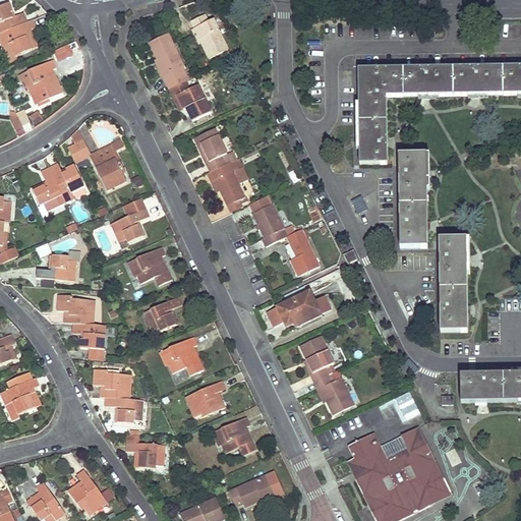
[(10,4),(0,8),(0,34),(27,22),(23,14),(16,17),(13,18),(11,13),(14,12),(10,4)]
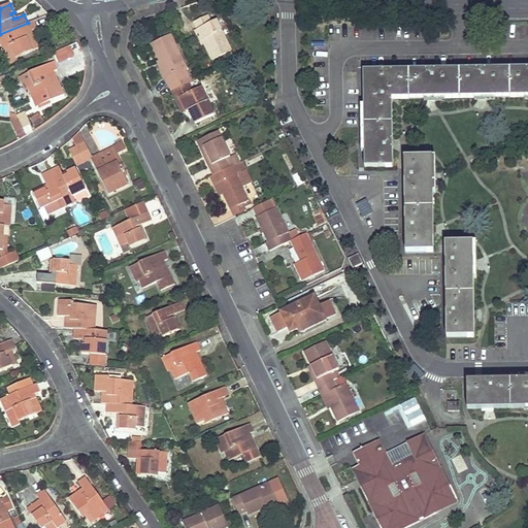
[(213,13),(194,23),(198,30),(204,44),(212,61),(232,52),(213,13)]
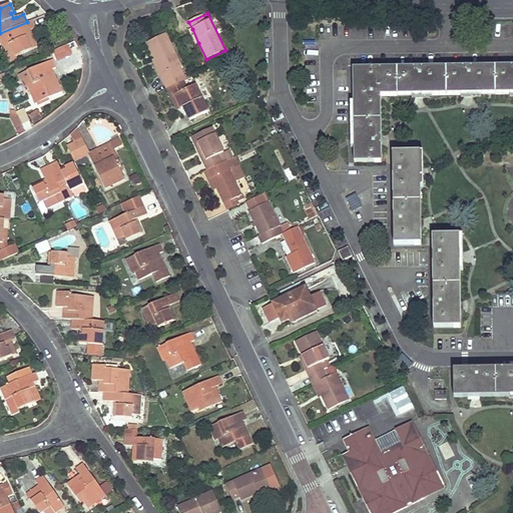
[(0,33),(0,41),(6,55),(13,51),(15,56),(38,46),(33,33),(27,35),(25,32),(31,29),(36,28),(36,26),(30,27),(29,22),(27,22),(0,33)]
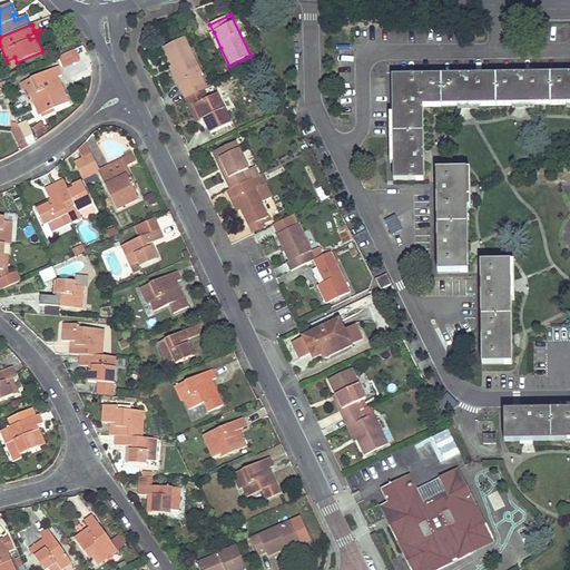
[(220,48),(214,32),(212,35),(218,49),(220,48)]
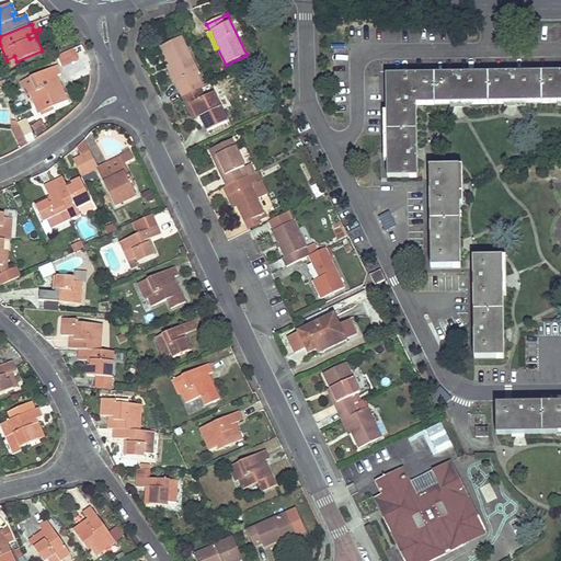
[(182,38),(161,47),(170,65),(178,82),(175,83),(176,84),(179,91),(183,99),(183,98),(186,96),(201,90),(204,88),(201,81),(196,73),(198,72),(182,38)]
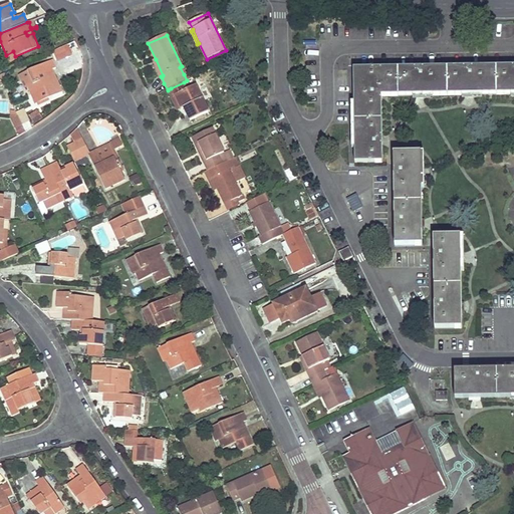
[(13,51),(6,55),(10,63),(17,60),(15,56),(13,51)]
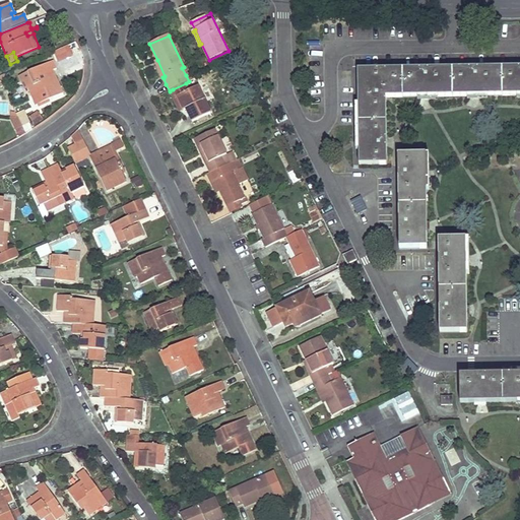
[(36,106),(50,100),(64,92),(56,75),(52,77),(50,71),(53,70),(57,68),(54,60),(22,74),(28,87),(33,98),(36,106)]
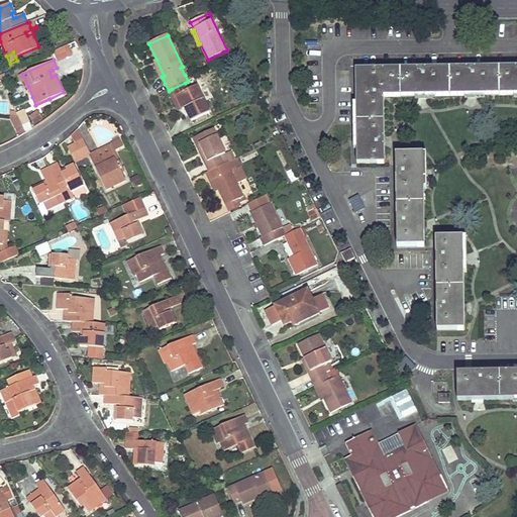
[(157,60),(153,61),(162,77),(164,76),(157,60)]
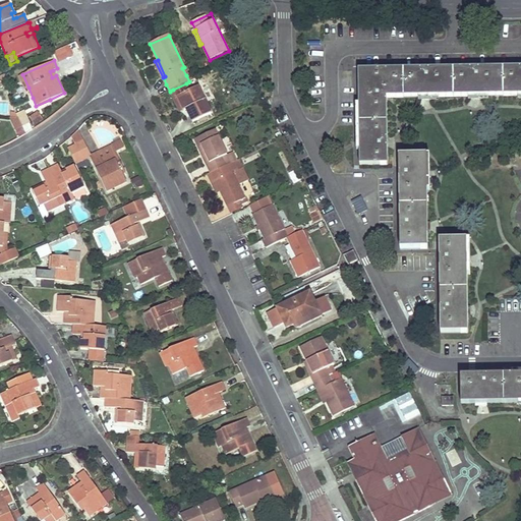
[(382,70),(358,70),(360,143),(360,165),(388,164),(388,98),(520,95),(520,68),(477,69),(425,69),(382,70)]
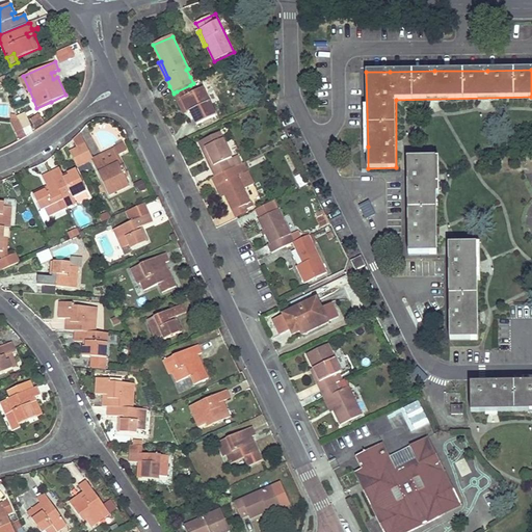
[(29,89),(23,76),(20,77),(26,90),(29,89)]
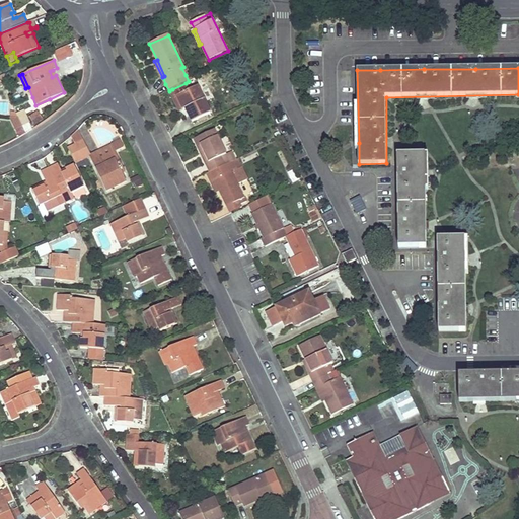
[(200,83),(197,78),(189,81),(192,87),(200,83)]
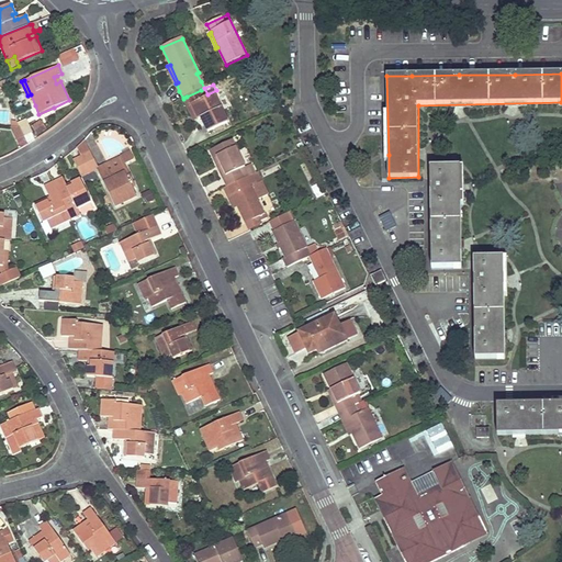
[(187,97),(183,98),(188,108),(192,105),(199,120),(201,119),(209,133),(228,123),(213,93),(202,99),(201,96),(203,94),(201,90),(187,97)]
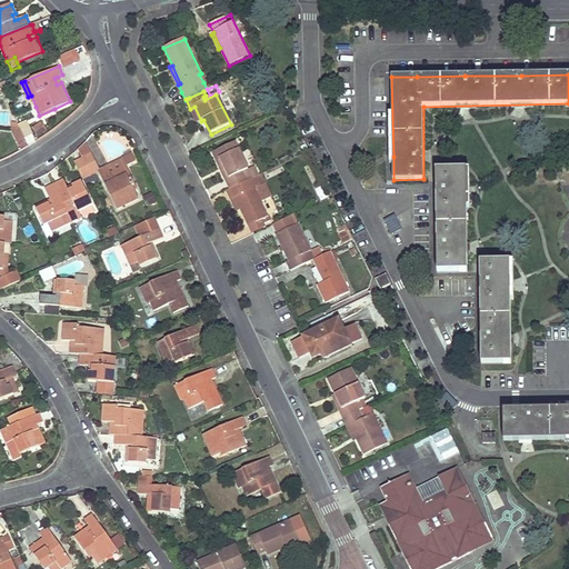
[(201,121),(195,107),(190,109),(198,123),(201,121)]
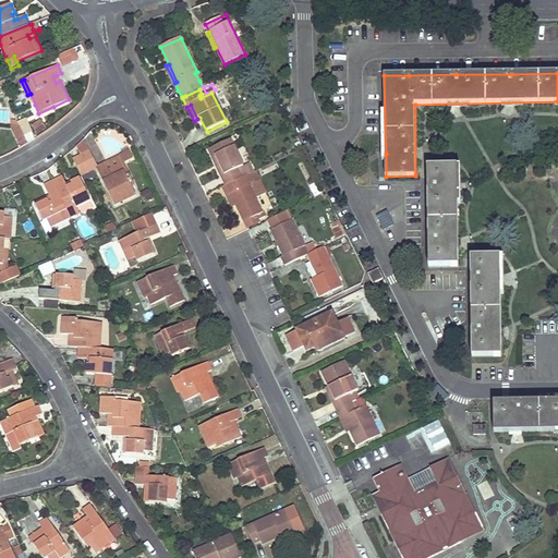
[(20,126),(23,134),(32,131),(26,118),(17,122),(20,126)]
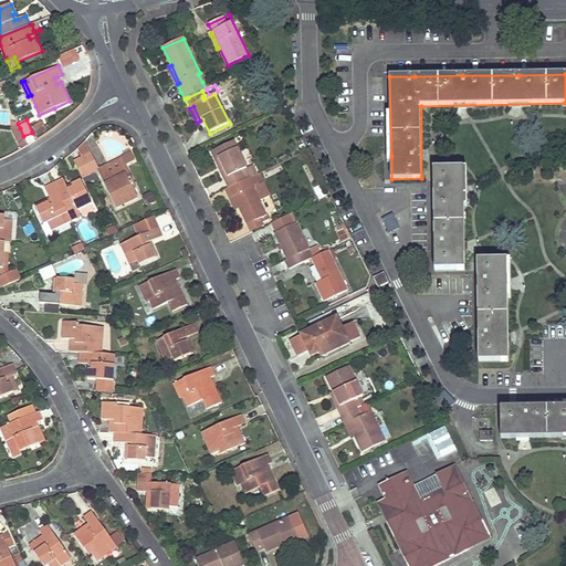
[(41,123),(32,128),(38,136),(45,130),(41,123)]
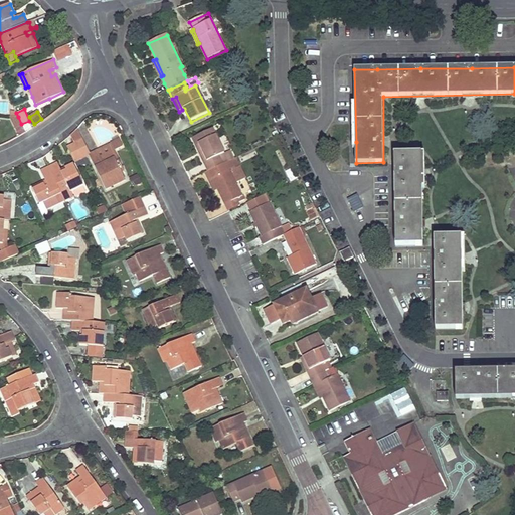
[(21,124),(18,117),(10,117),(15,128),(21,124)]
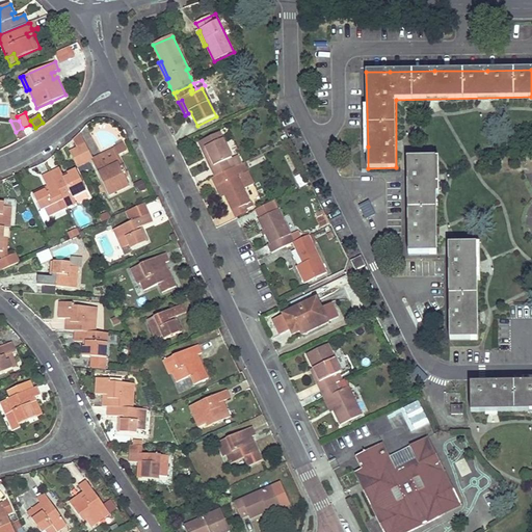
[(84,137),(80,133),(74,140),(76,144),(82,139),(84,137)]
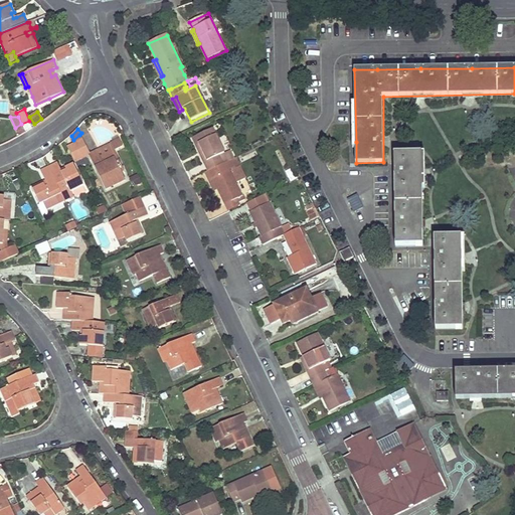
[(212,129),(192,138),(199,152),(202,151),(208,161),(204,162),(208,171),(223,164),(219,156),(224,154),(212,129)]
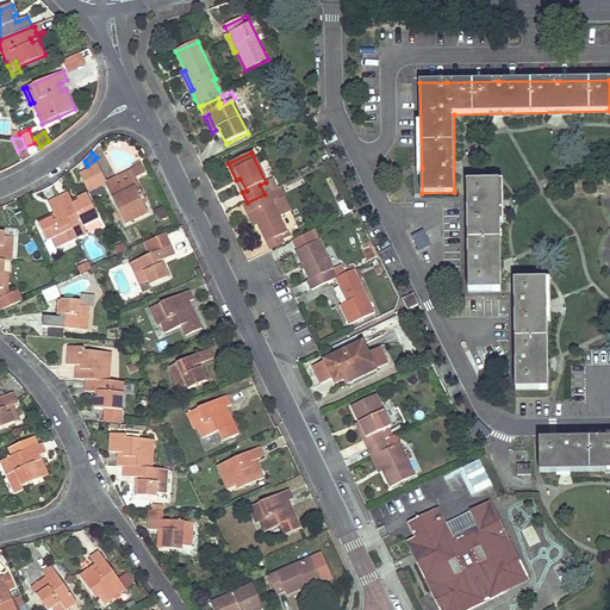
[(88,168),(98,186),(105,182),(94,160),(87,166),(88,168)]
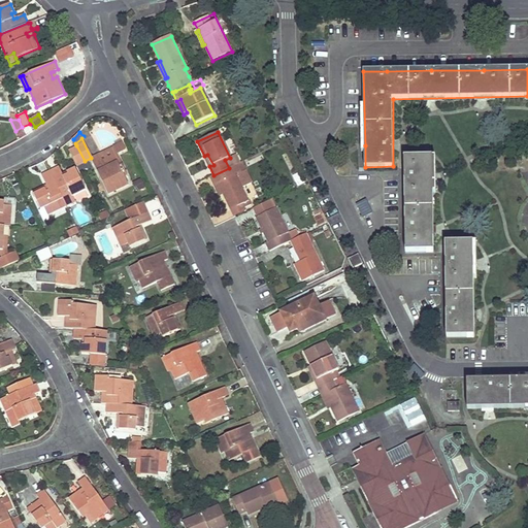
[(76,165),(85,161),(76,145),(69,152),(76,165)]
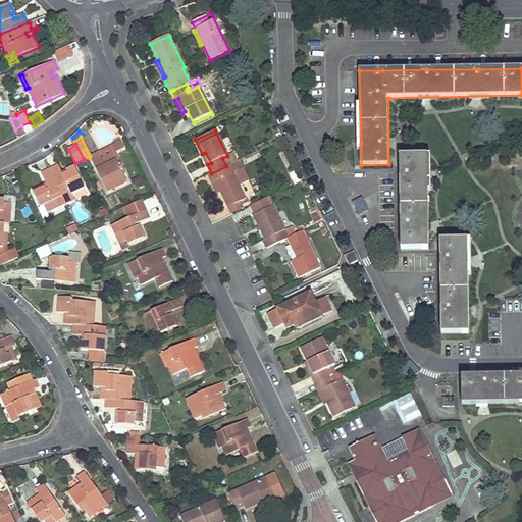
[(112,145),(98,152),(103,163),(107,161),(104,157),(115,152),(112,145)]
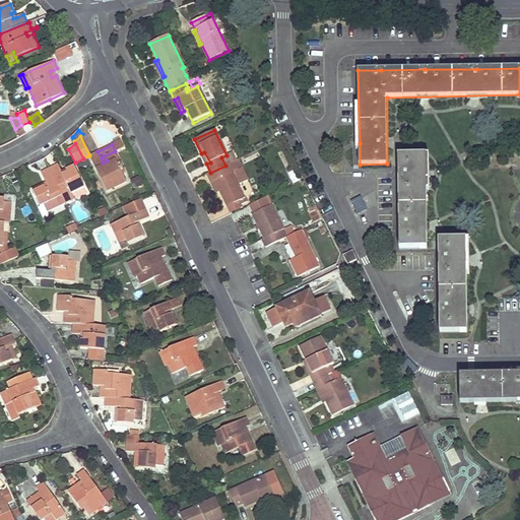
[(98,151),(89,155),(108,192),(127,182),(124,175),(126,174),(115,151),(104,156),(107,160),(103,163),(98,151)]
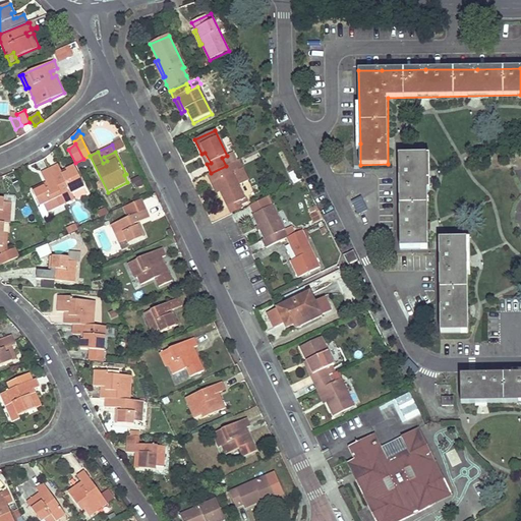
[(205,153),(201,154),(207,164),(211,163),(205,153)]
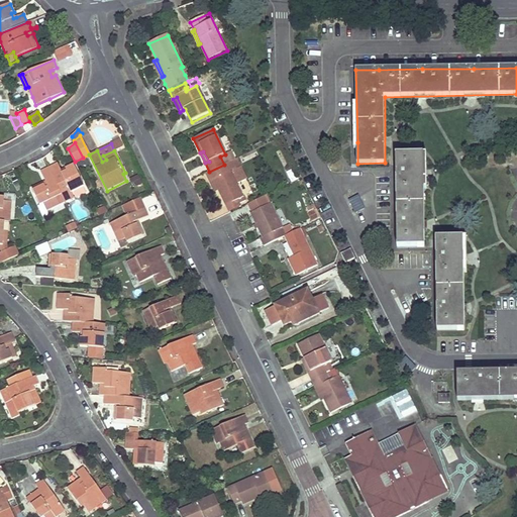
[(224,165),(232,161),(233,161),(229,152),(225,154),(220,157),(224,165)]
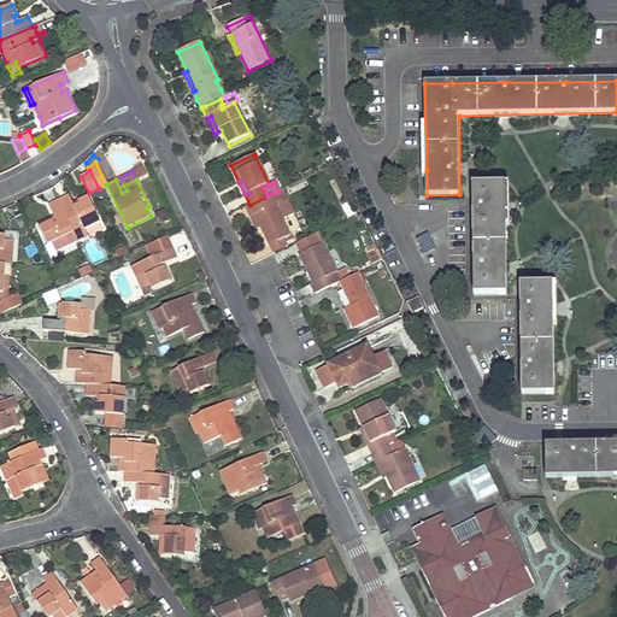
[(505,184),(472,184),(472,194),(472,211),(474,270),(474,295),(506,295),(506,285),(505,184)]
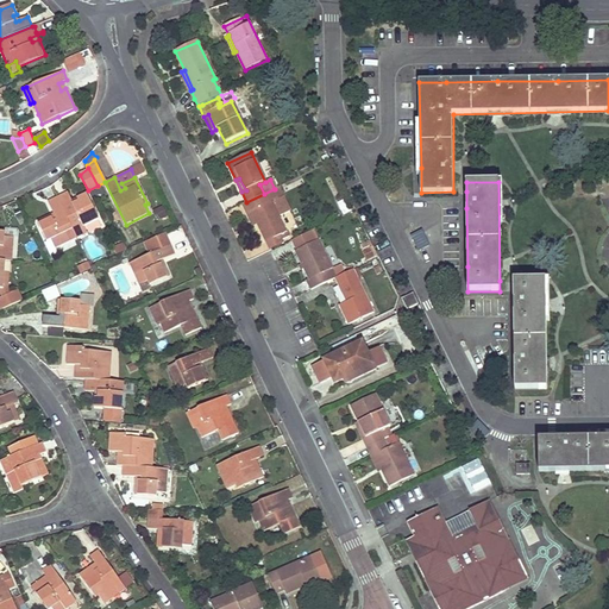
[(271,201),(277,199),(274,189),(264,194),(246,202),(257,224),(267,242),(278,236),(287,232),(280,217),(271,201)]
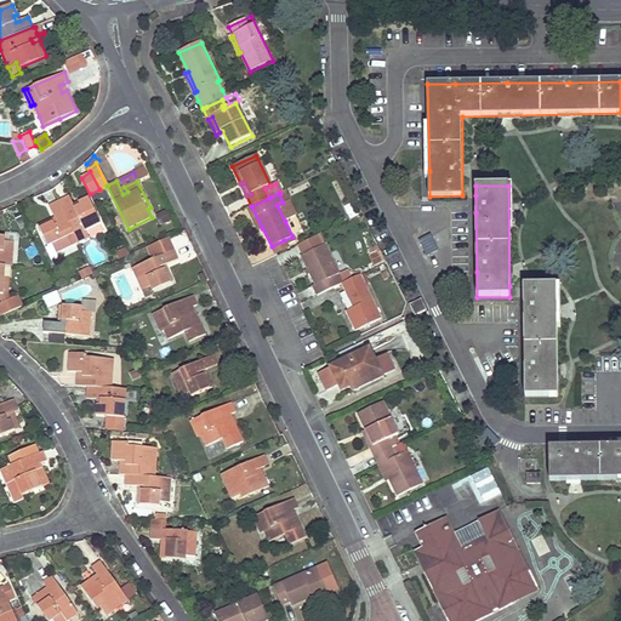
[(70,197),(60,201),(74,233),(86,228),(87,231),(102,223),(90,198),(80,203),(81,206),(75,209),(74,205),(70,197)]
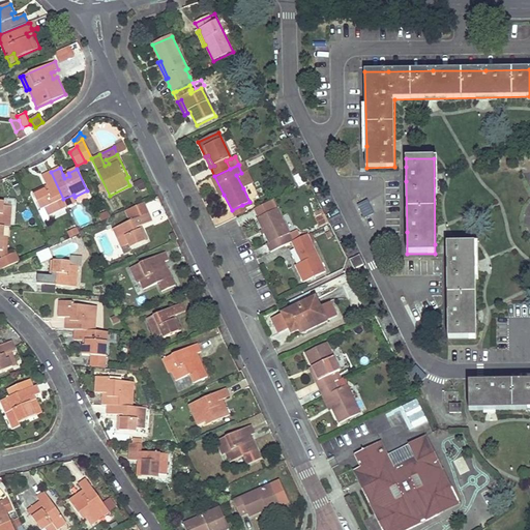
[(253,184),(246,170),(241,173),(236,175),(243,188),(253,184)]
